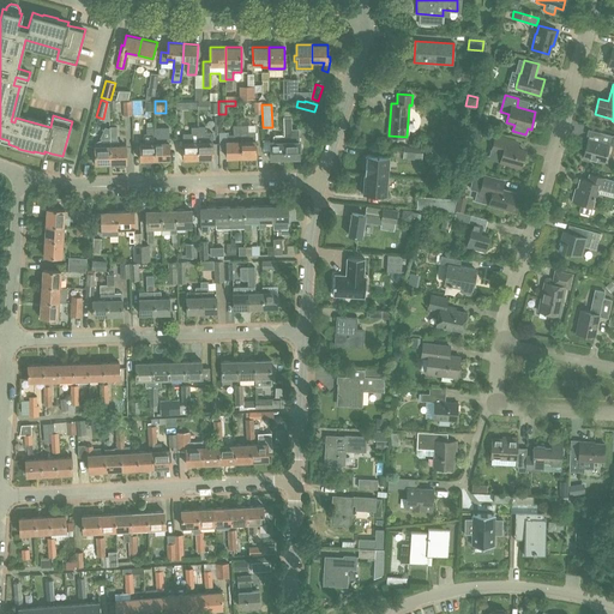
[(283,112),(283,116),(284,136),(284,158),(300,158),(299,128),(292,128),(292,116),(290,112),(283,112)]
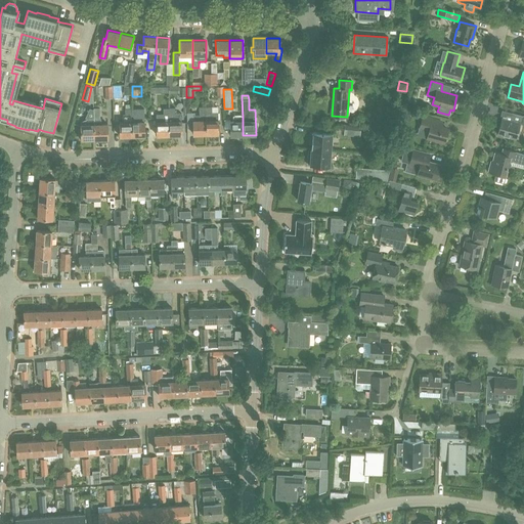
[(193,114),(187,114),(187,127),(193,127),(193,134),(206,134),(206,106),(199,106),(199,115),(193,115),(193,114)]
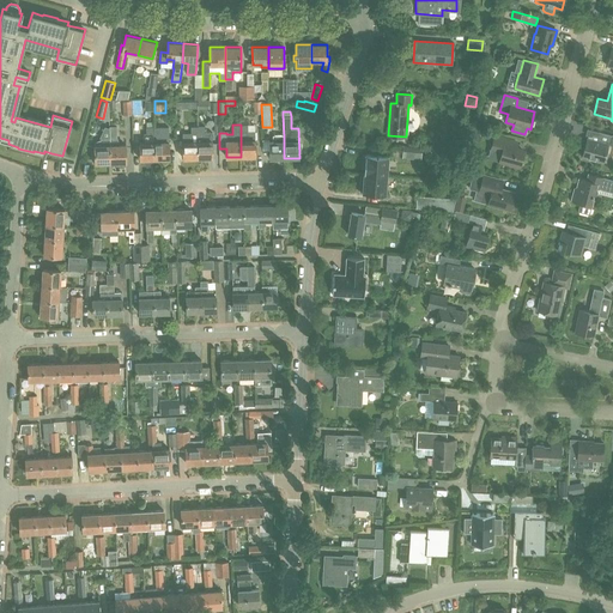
[(248,125),(241,125),(241,157),(256,157),(255,140),(248,140),(248,125)]
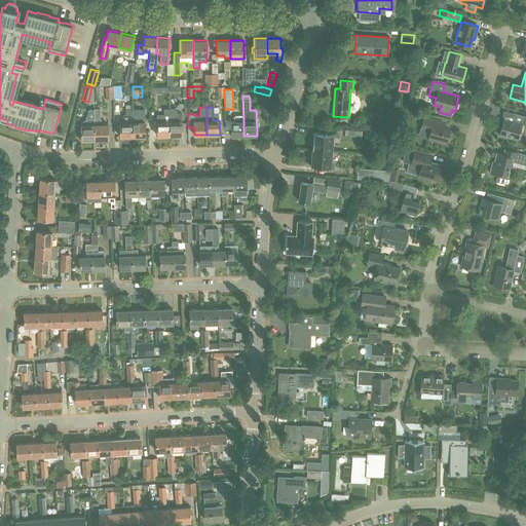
[(94,108),(94,122),(95,122),(95,140),(109,139),(108,124),(102,124),(102,120),(101,120),(101,108),(94,108)]
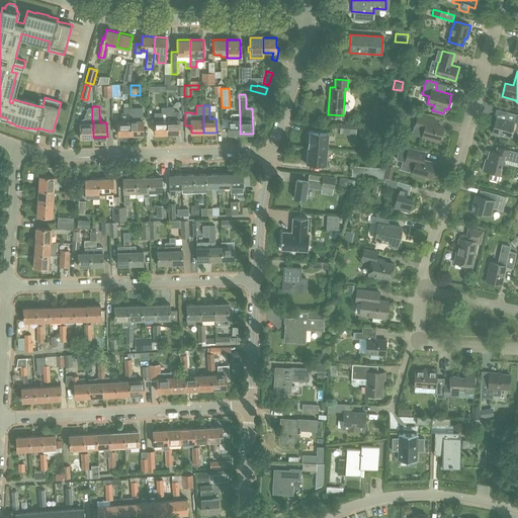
[(173,106),(167,106),(167,119),(167,134),(180,133),(179,125),(185,125),(185,112),(173,112),(173,109),(173,106)]
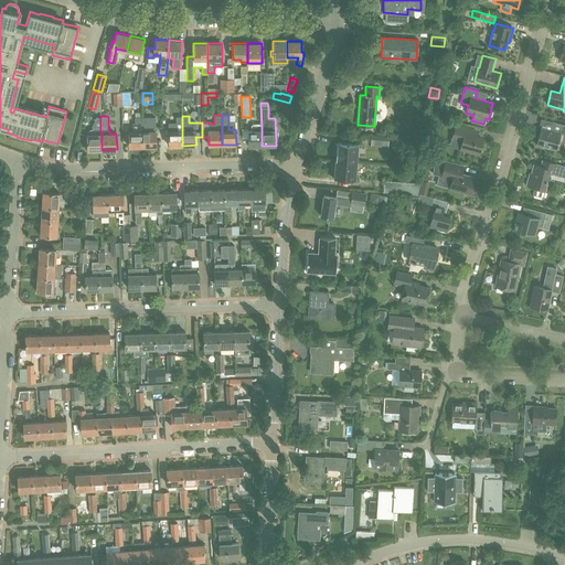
[(156,117),(142,118),(144,147),(157,146),(156,130),(156,117)]
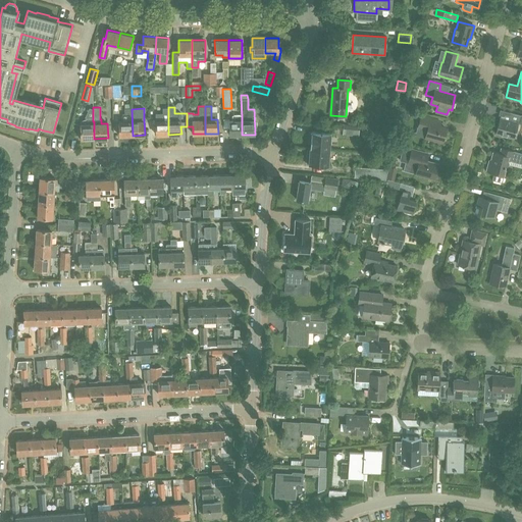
[(122,121),(119,121),(119,136),(133,136),(132,109),(124,109),(124,113),(122,113),(122,121)]
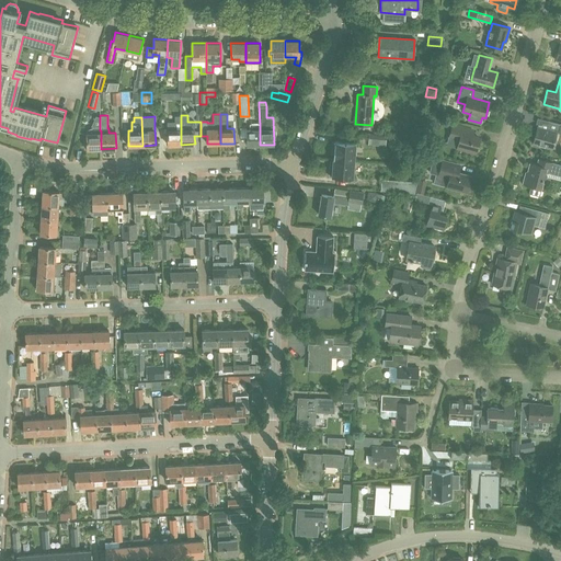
[(538,124),(537,126),(533,144),(552,148),(557,132),(560,133),(560,129),(560,124),(538,118),(536,123),(538,124)]
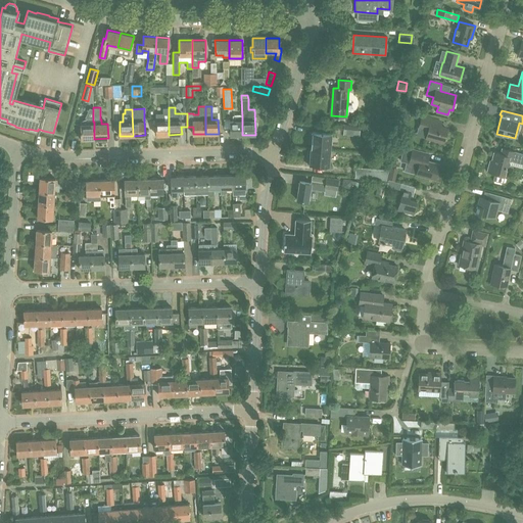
[(233,121),(230,121),(230,135),(242,135),(242,115),(233,115),(233,121)]
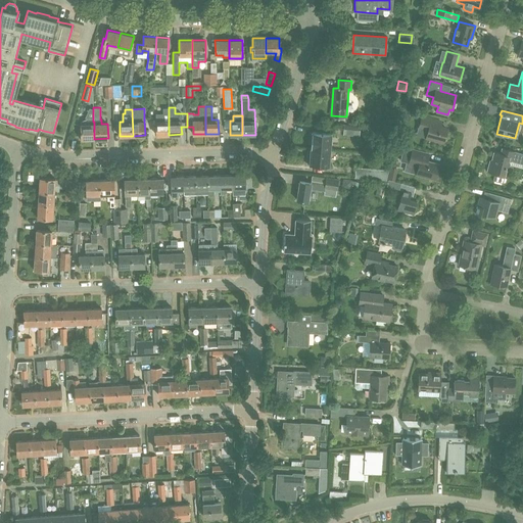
[(443,142),(447,129),(433,126),(435,120),(422,115),(419,127),(428,129),(426,137),(443,142)]
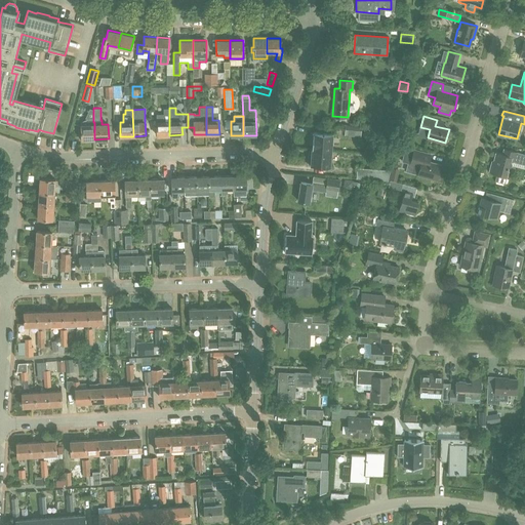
[(157,135),(169,135),(169,121),(157,121),(157,135)]
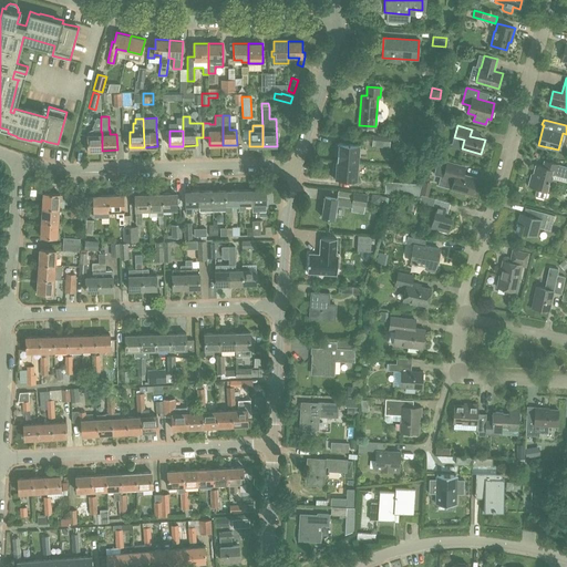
[(96,134),(88,134),(88,151),(102,151),(102,132),(101,132),(96,132),(96,134)]
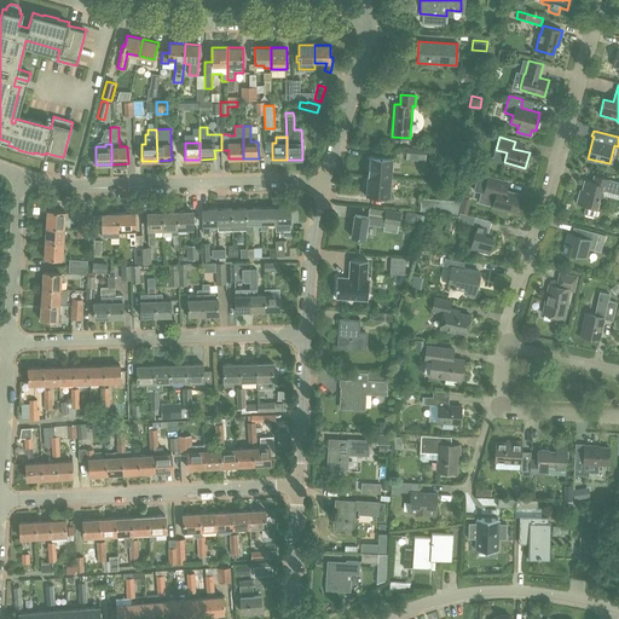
[(424,158),(426,150),(405,148),(404,157),(424,158)]
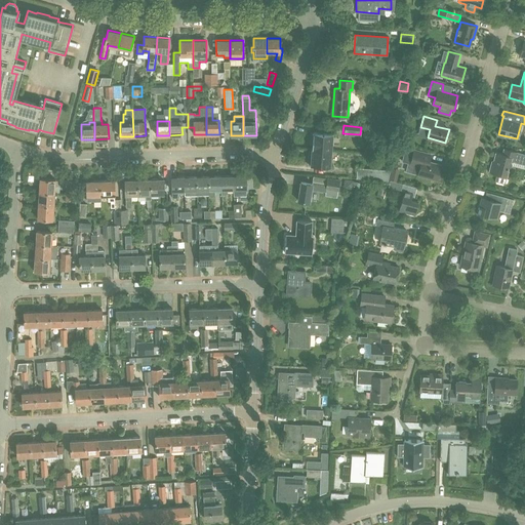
[(332,134),(311,132),(310,144),(313,144),(312,149),(331,151),(332,134)]
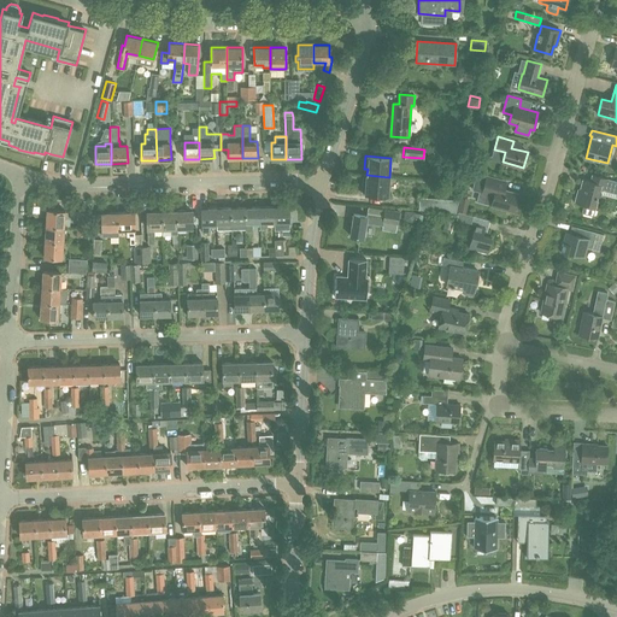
[(472,189),(482,192),(494,195),(492,205),(512,210),(516,193),(499,188),(501,180),(476,174),(472,189)]
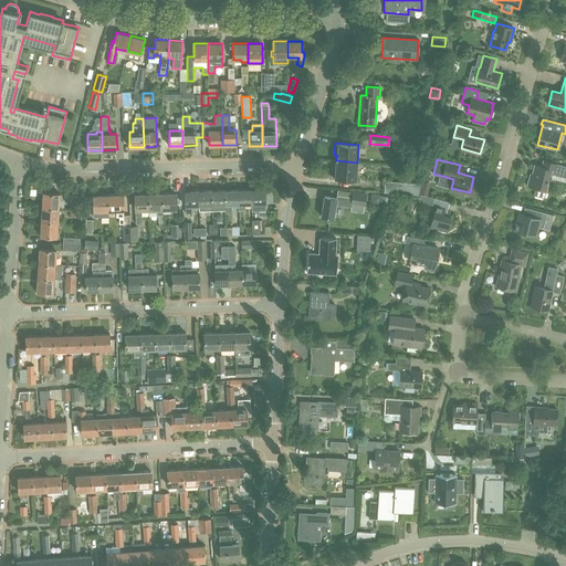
[(356,180),(357,163),(336,160),(336,166),(333,166),(333,178),(356,180)]
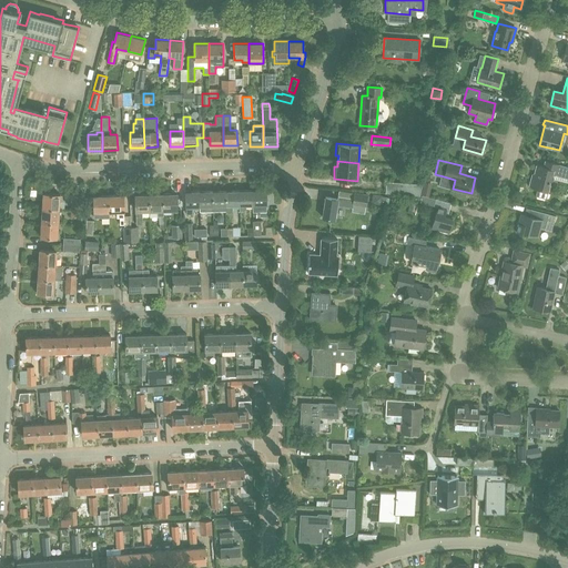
[(533,178),(530,176),(528,186),(537,189),(535,195),(546,199),(553,174),(567,178),(567,166),(545,161),(543,166),(536,164),(533,178)]
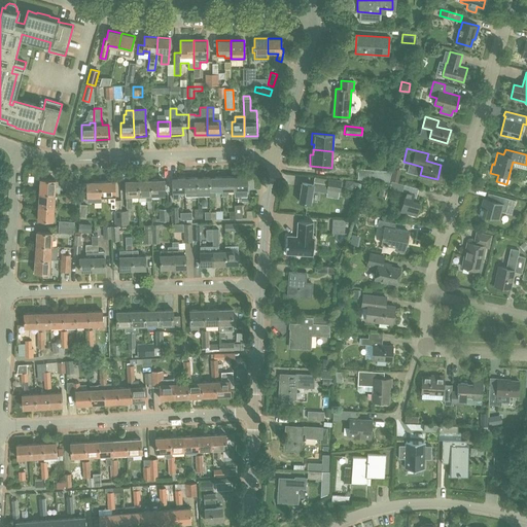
[(367,180),(389,181),(389,180),(392,171),(369,169),(367,180)]
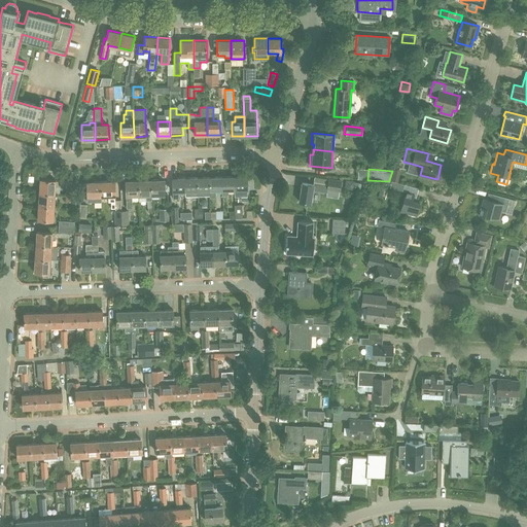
[(254,175),(234,176),(234,189),(235,189),(235,197),(248,196),(247,187),(254,187),(254,175)]
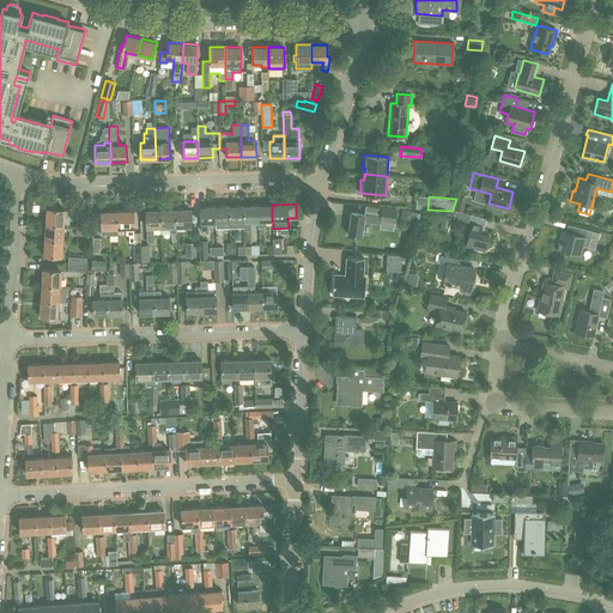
[(243,206),(244,228),(244,230),(252,230),(252,222),(259,220),(258,205),(243,206)]
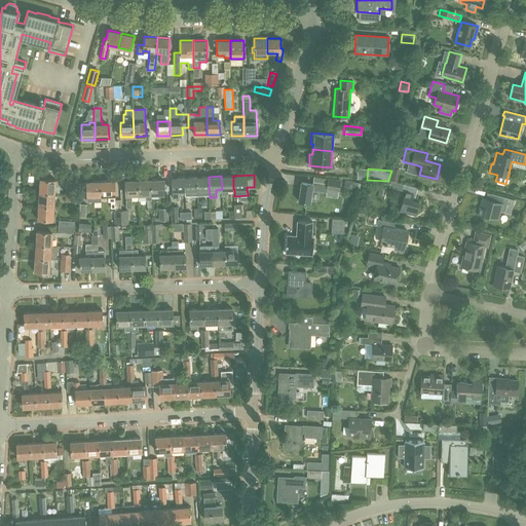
[(233,176),(221,176),(222,189),(222,195),(228,195),(228,189),(233,189),(233,176)]
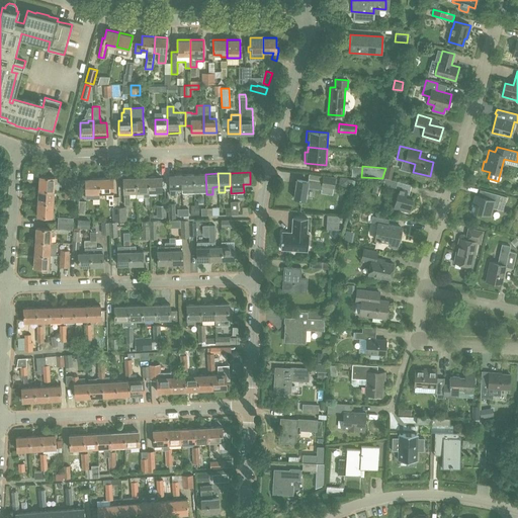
[(181,174),(169,175),(170,195),(176,194),(176,190),(180,190),(180,187),(181,187),(181,174)]
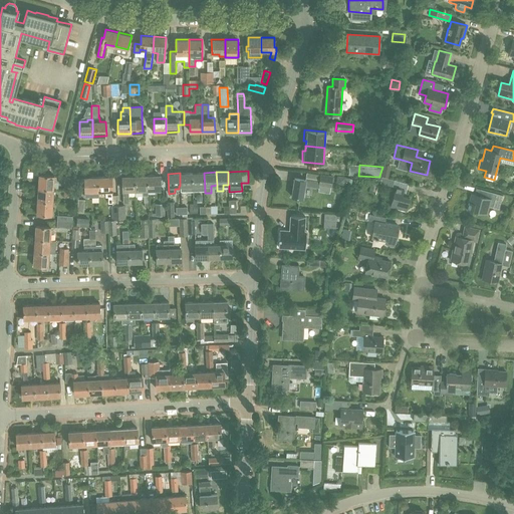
[(192,173),(180,173),(180,186),(181,186),(181,192),(193,191),(192,173)]
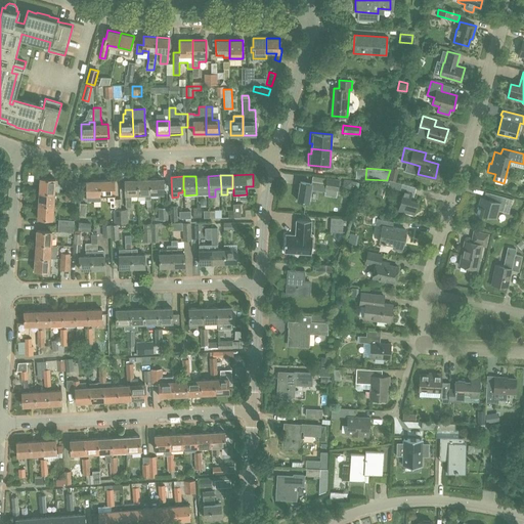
[(208,176),(195,176),(197,194),(209,194),(208,176)]
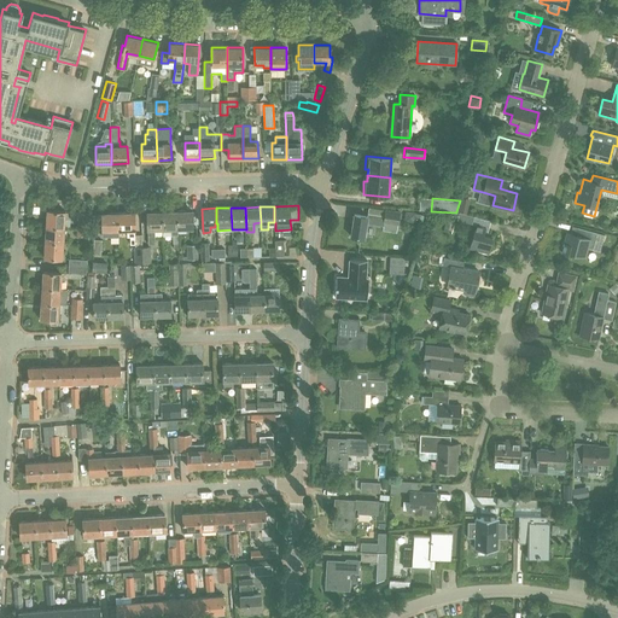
[(367,216),(356,214),(356,215),(354,215),(351,235),(365,238),(367,222),(383,225),(384,222),(398,223),(400,213),(368,208),(367,216)]
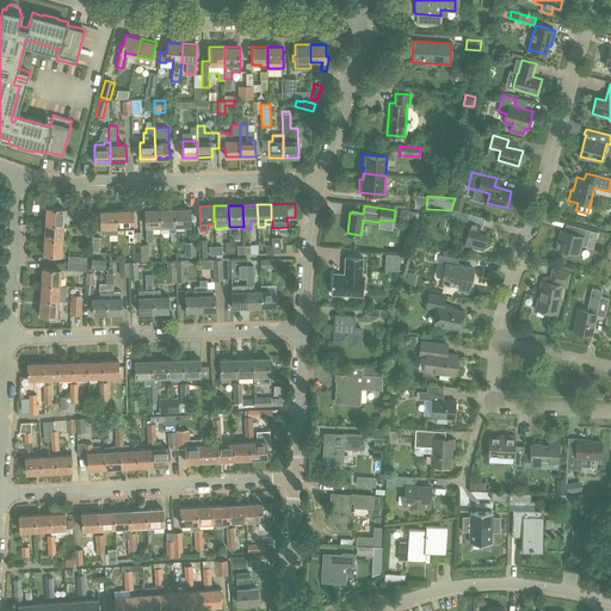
[(47,208),(45,223),(63,224),(65,209),(47,208)]
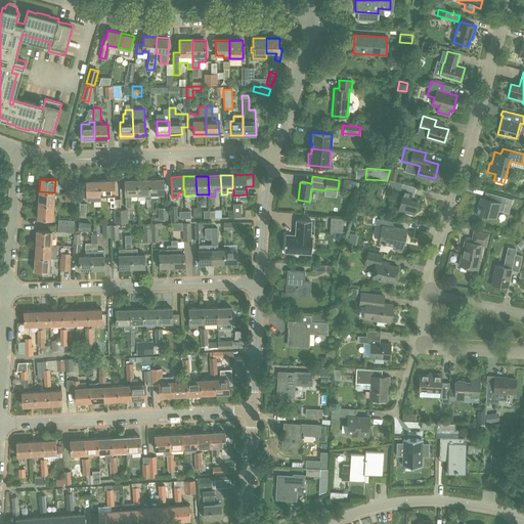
[(163,178),(150,179),(150,193),(164,193),(163,178)]
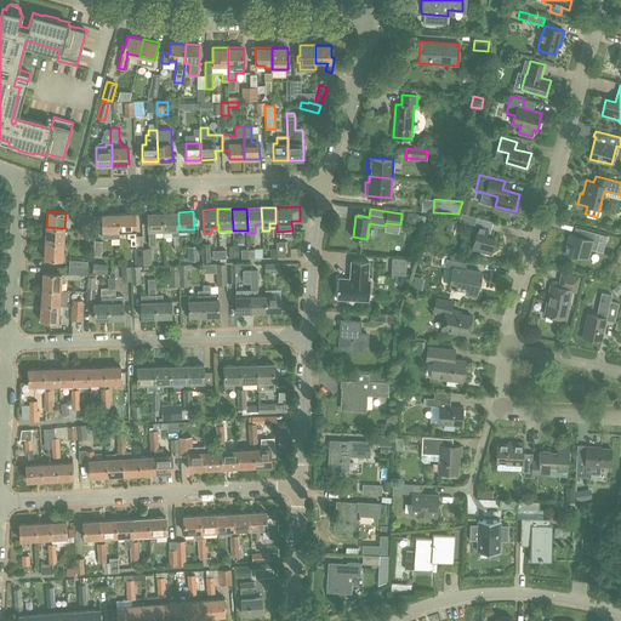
[(79,212),(78,229),(87,229),(89,214),(79,212)]
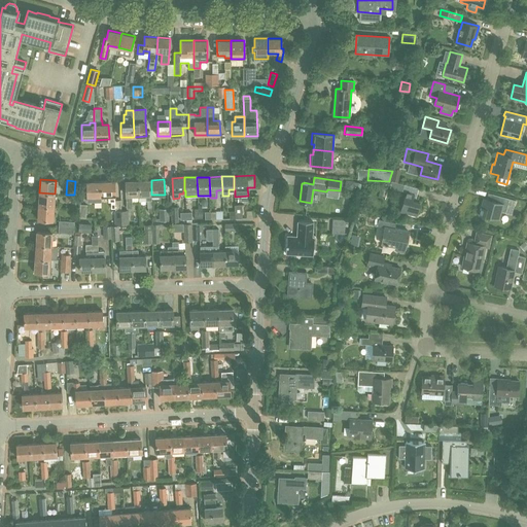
[(139,180),(126,181),(126,196),(127,208),(133,208),(132,202),(139,201),(139,195),(139,180)]
